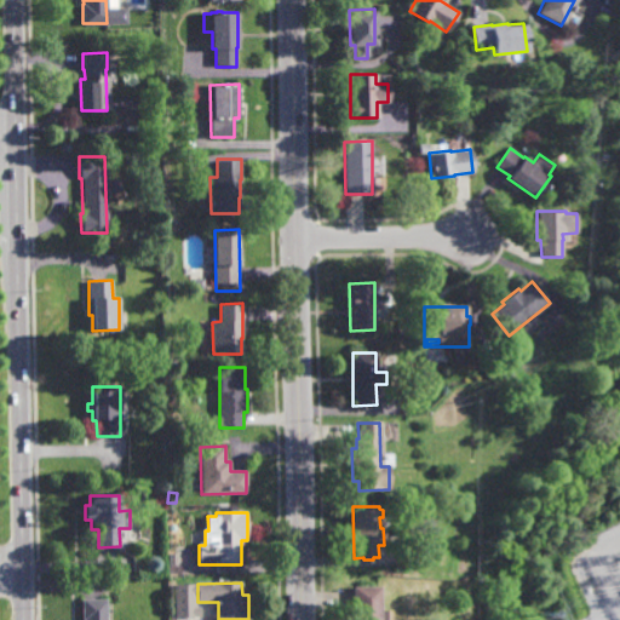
[(354,619),(354,587),(378,587),(378,619),(354,619)]
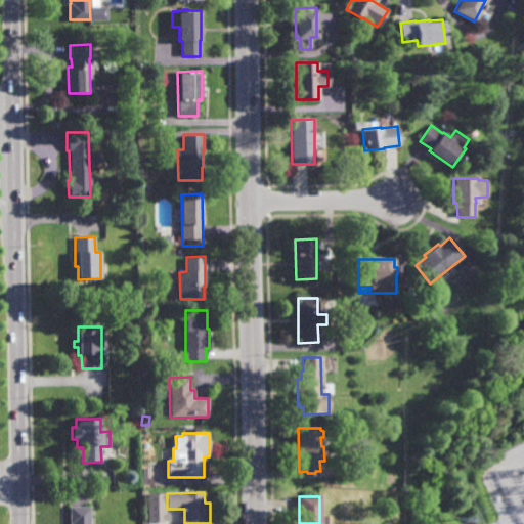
[(90,523),(69,523),(69,507),(90,507),(90,523)]
